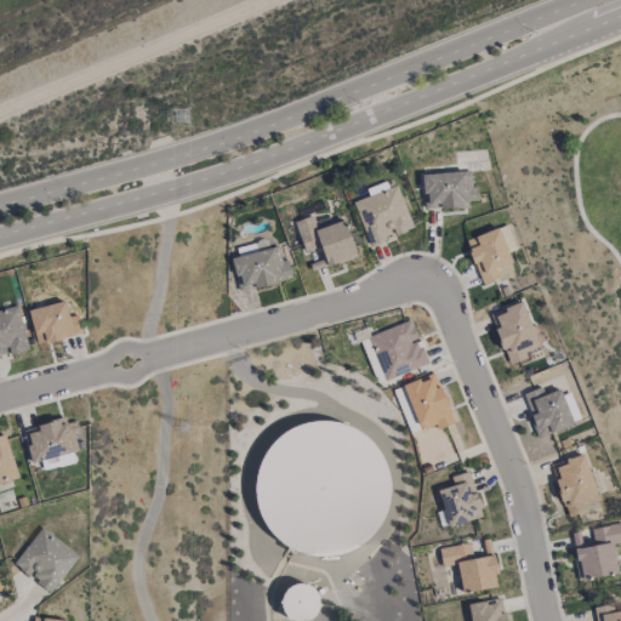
[(422,174),(423,209),(468,206),(468,200),(478,200),(478,186),(471,186),(469,171),(422,174)]
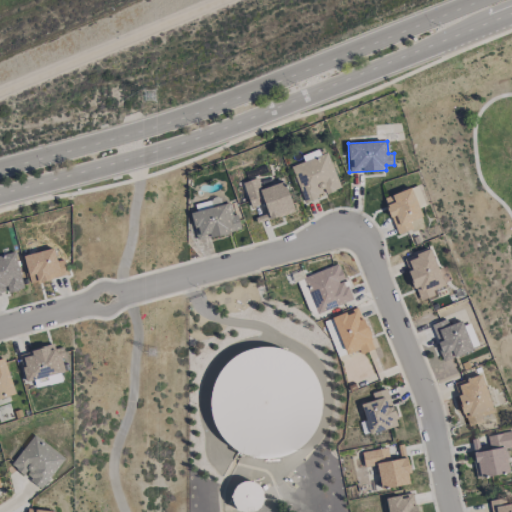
[(304,202),(340,189),(327,153),(291,165),(304,202)]
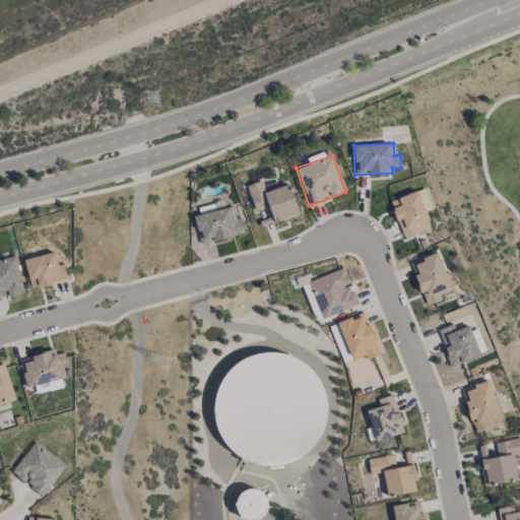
[(247,185),(255,210),(268,206),(273,222),(299,215),(288,184),(265,191),(261,181),(247,185)]
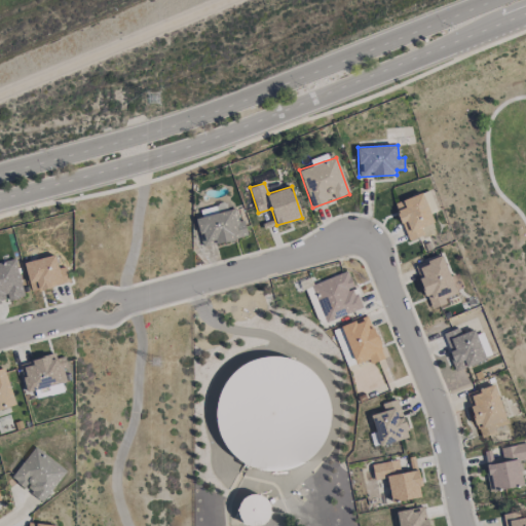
[(429,213),(436,211),(429,190),(423,192),(429,213)]
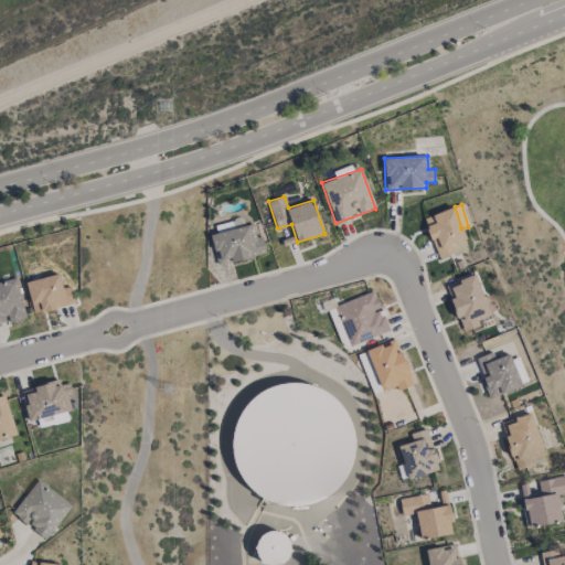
[(423,219),(438,258),(456,252),(452,244),(465,240),(452,206),(423,219)]
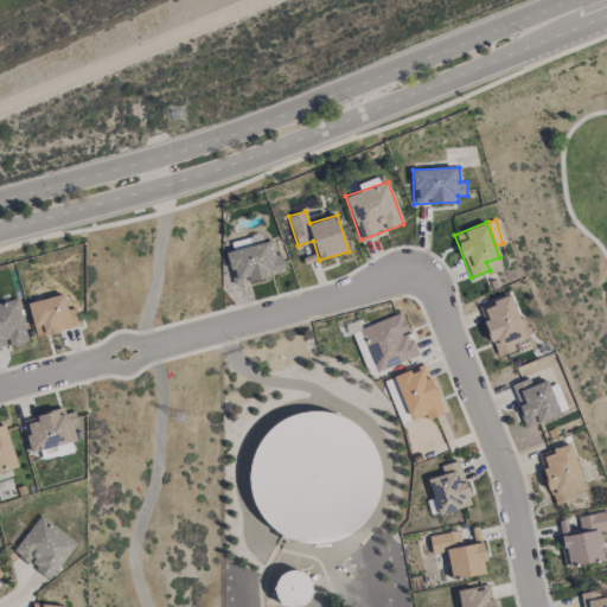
[(286,273),(281,253),(274,254),(272,241),(225,251),(232,282),(249,279),(249,281),(286,273)]
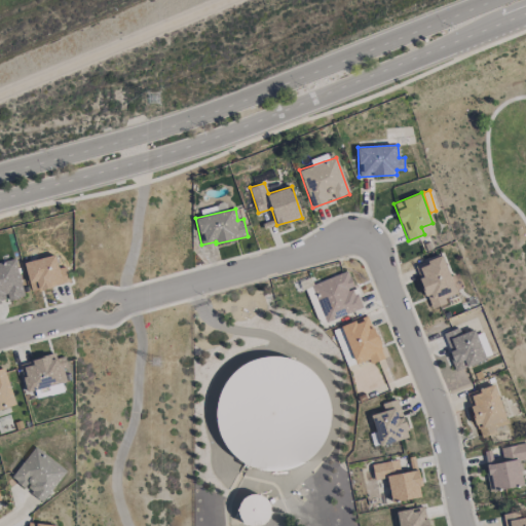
[(25,261),(30,291),(69,284),(66,266),(58,268),(55,256),(25,261)]
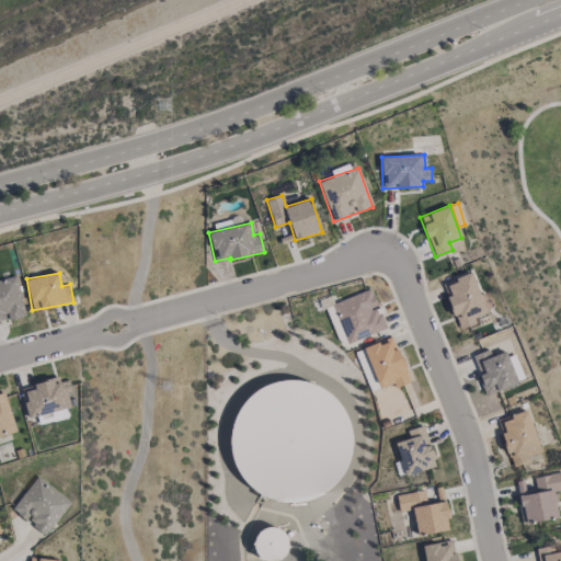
[(444,282),(457,329),(477,323),(474,317),(485,313),(473,273),(444,282)]
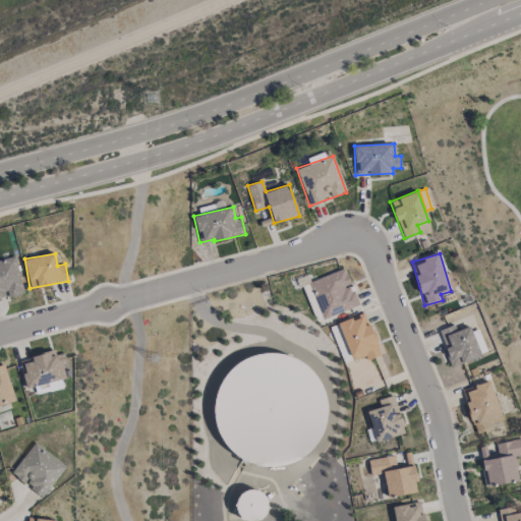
[(308,282),(322,319),(358,305),(351,284),(350,285),(344,269),(308,282)]
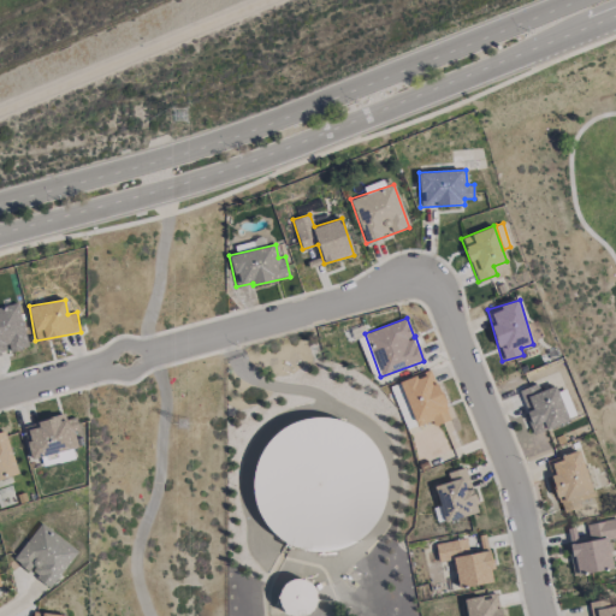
[(356,338),(369,371),(375,368),(363,336),(356,338)]
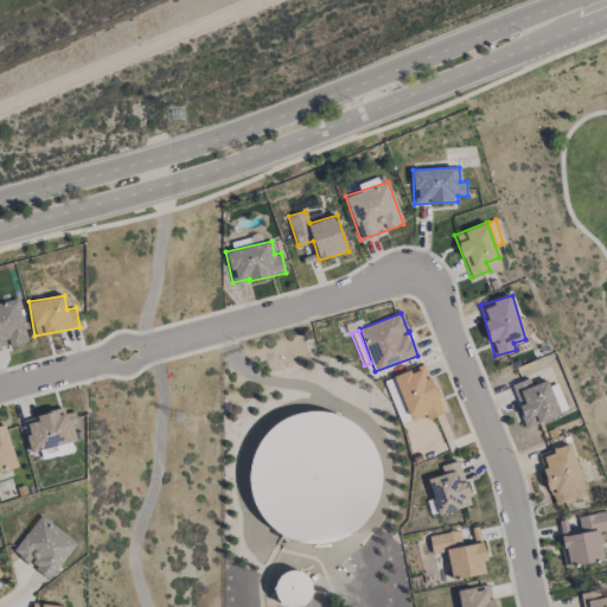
[(394,376),(409,420),(425,414),(427,420),(443,413),(425,364),(394,376)]
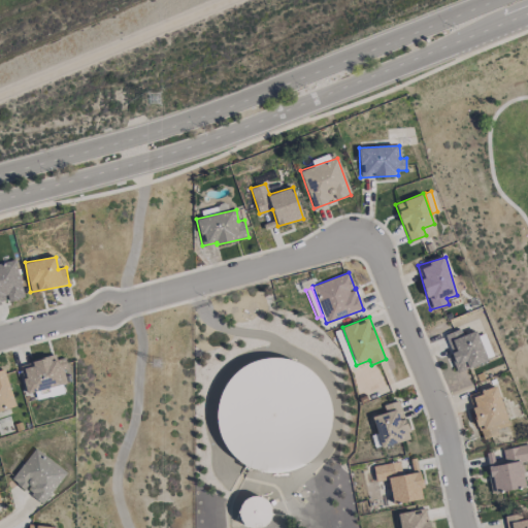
[(475,330),(461,335),(459,329),(443,334),(458,372),(487,361),(475,330)]
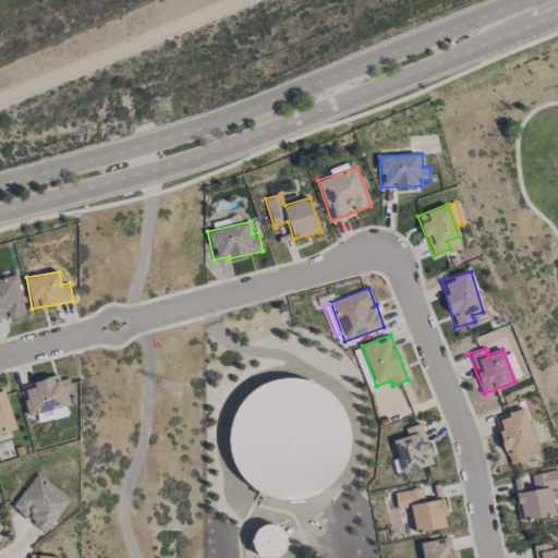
[(72,405),(68,378),(60,379),(59,377),(21,384),(27,414),(72,405)]
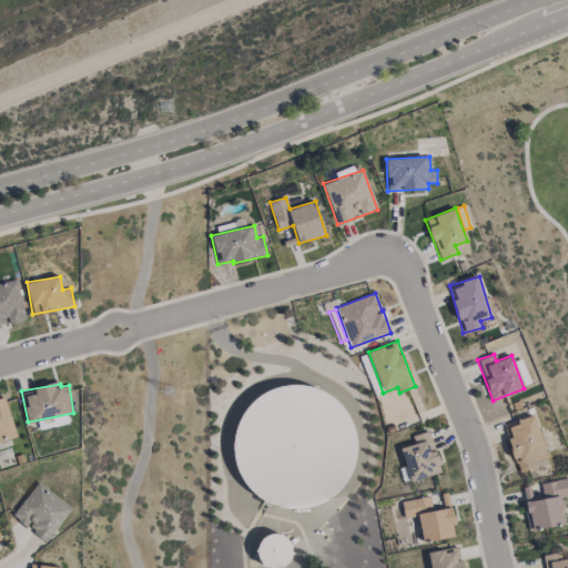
[(249,404),(239,417),(233,432),(232,448),(234,464),(241,478),(251,492),(264,500),(280,507),(295,508),(312,506),(326,499),(340,488),(350,474),(355,457),(356,439),(352,422),(343,407),(330,395),(314,387),(296,384),(279,386),(262,393),(249,404)]
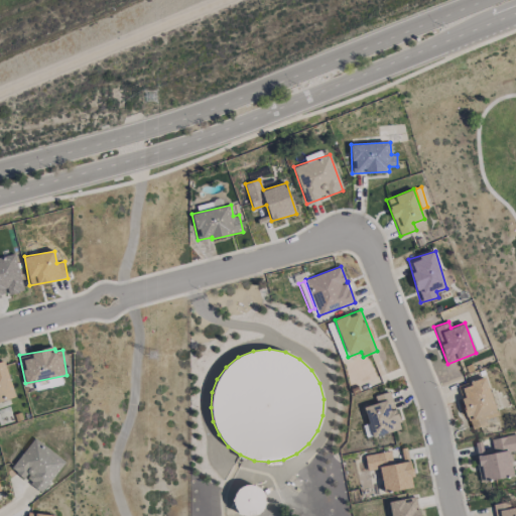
[(458,385),(470,429),(487,425),(485,419),(496,416),(486,377),(458,385)]
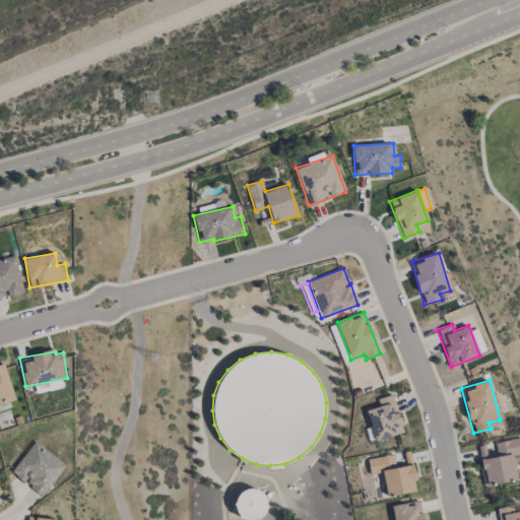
[(377,399),(379,406),(366,410),(375,441),(404,432),(393,394),(377,399)]
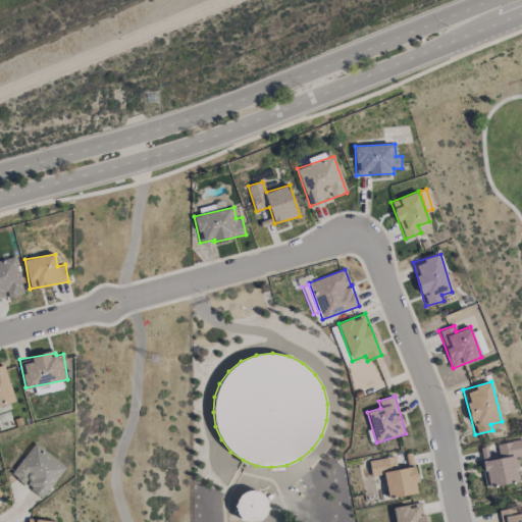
[(519,481),(515,456),(521,454),(521,438),(497,444),(499,458),(489,460),(487,450),(480,451),(486,487),(519,481)]
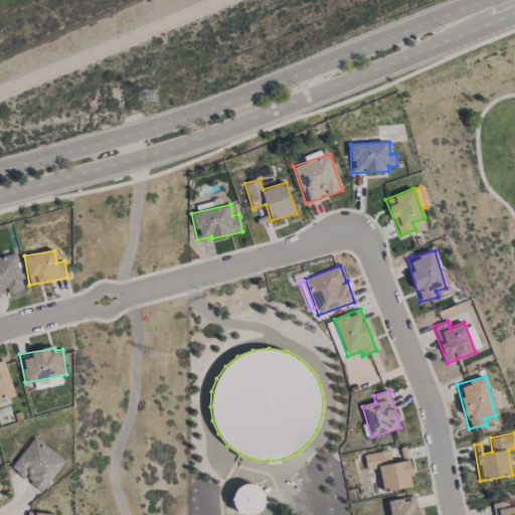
[(64,461),(33,437),(11,467),(24,477),(42,490),(64,461)]
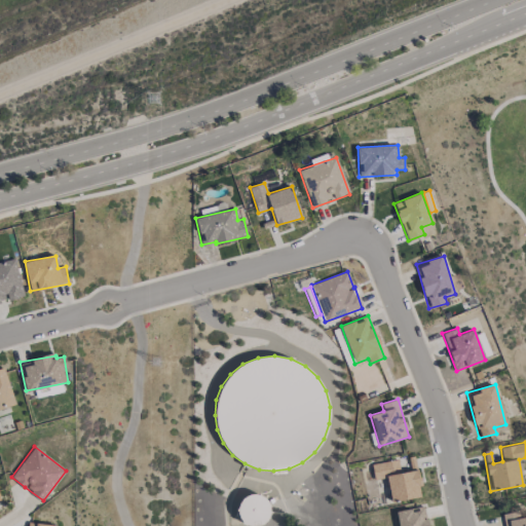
[(372,463),(374,480),(387,478),(390,501),(422,497),(418,470),(400,473),(398,460),(372,463)]
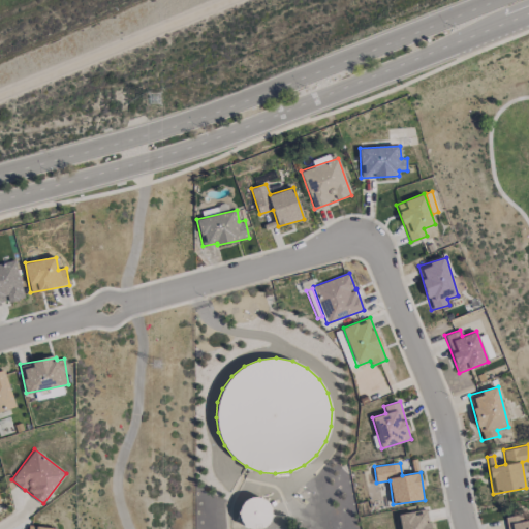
[(272,524),(268,496),(239,500),(243,527),(272,524)]
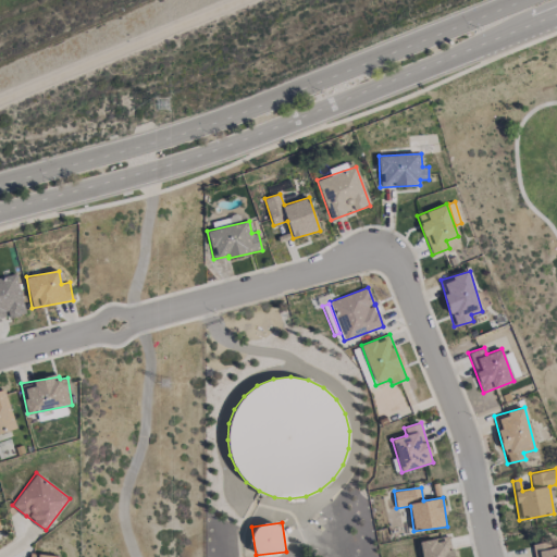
[(419,542),(421,556),(454,556),(450,535),(419,542)]
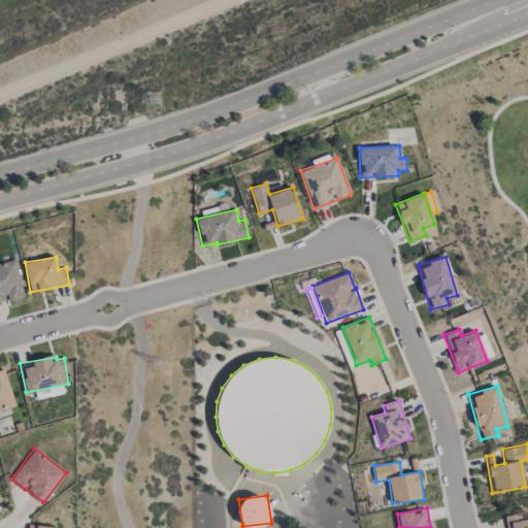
[(527,527),(527,518),(522,519),(522,513),(506,515),(506,527),(527,527)]
